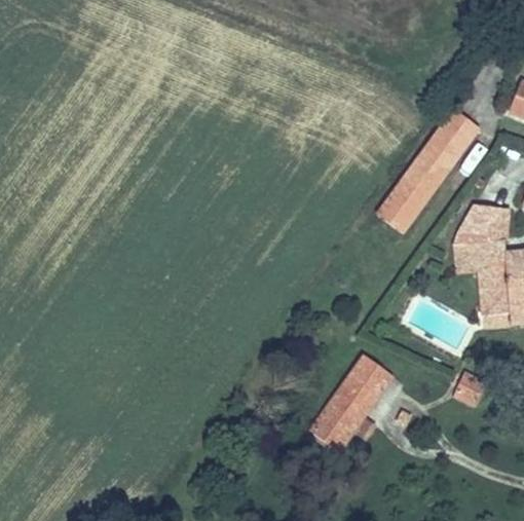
[(523,78),(522,78),(509,109),(523,115),(523,78)]
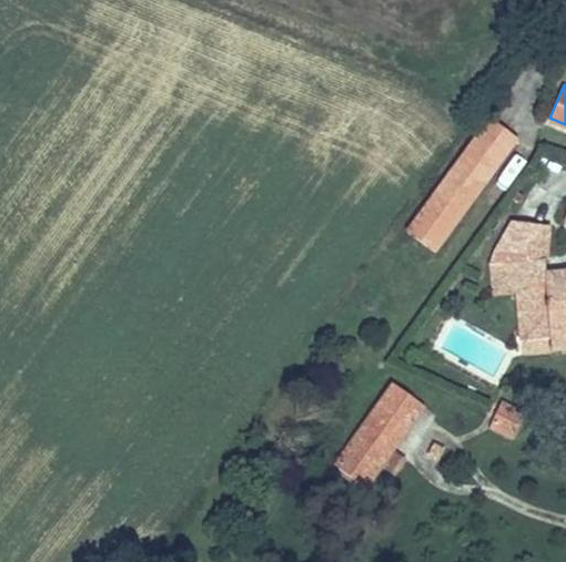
[(407,228),(435,251),(518,139),(491,116),(407,228)]
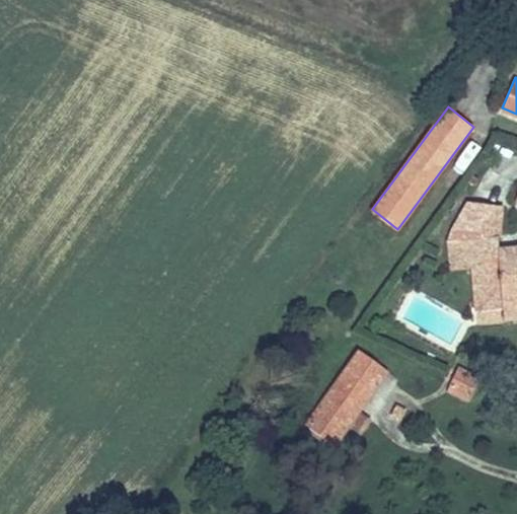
[(446,240),(498,235),(502,206),(466,201),(446,240)]
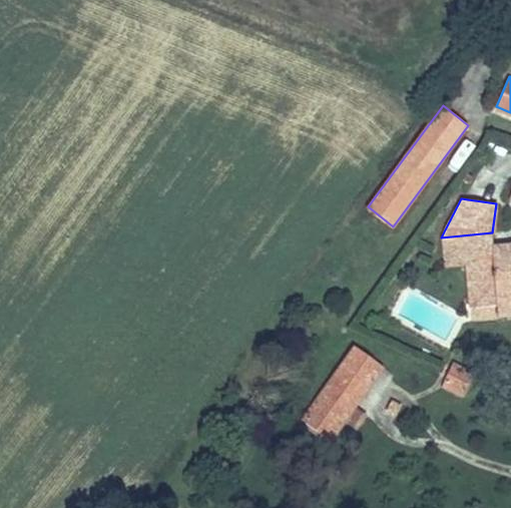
[(497,302),(498,315),(510,313),(510,241),(493,244),(492,232),(441,237),(443,265),(465,263),(469,304),(497,302)]
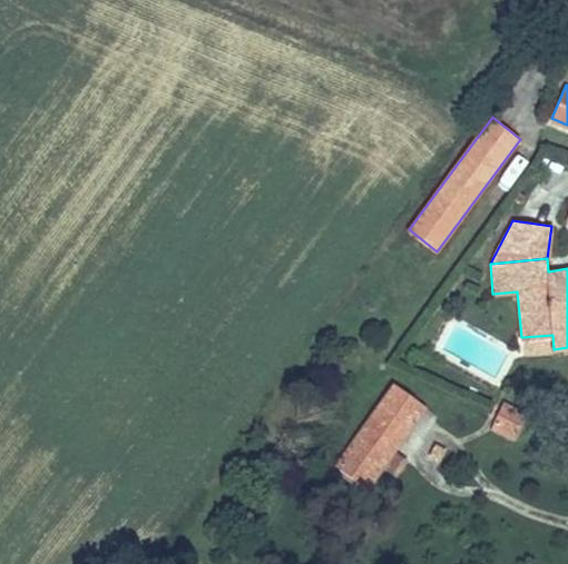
[(371,483),(428,406),(397,384),(341,461),(371,483)]
